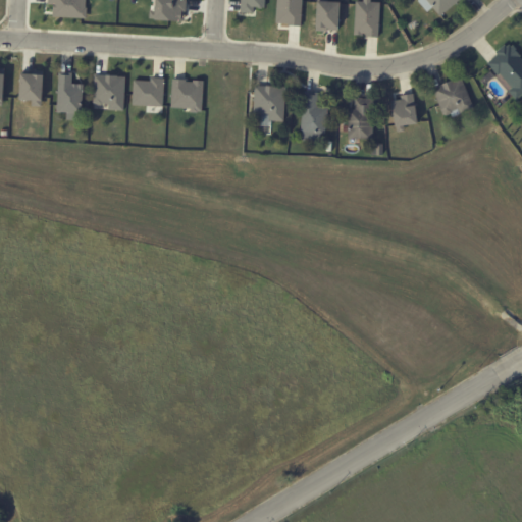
[(85,0),(45,0),(45,4),(51,5),(50,17),(85,18),(85,0)]
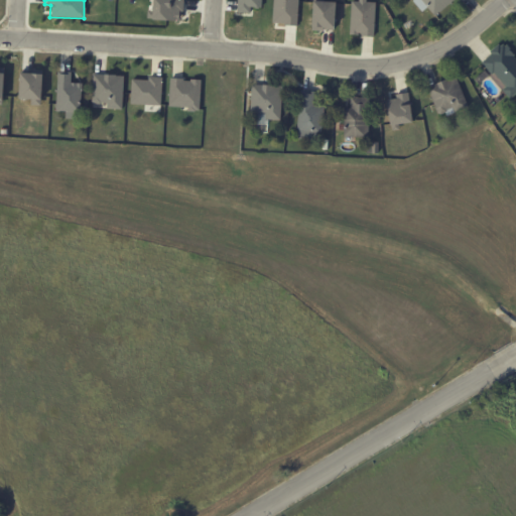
[(176,21),(176,12),(181,12),(181,0),(148,0),(149,20),(176,21)]
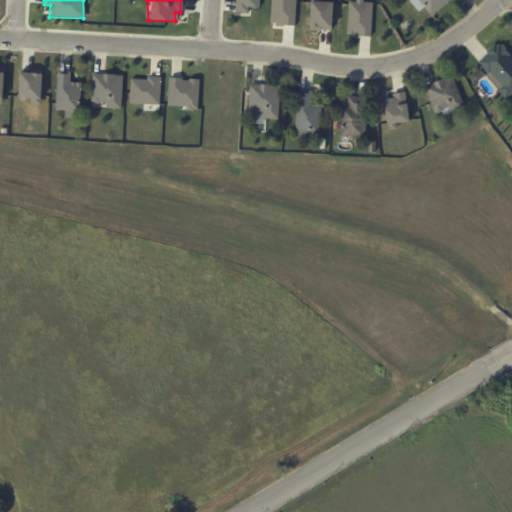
[(259,0),(234,0),(234,12),(248,13),(248,8),(260,8),(259,0)]
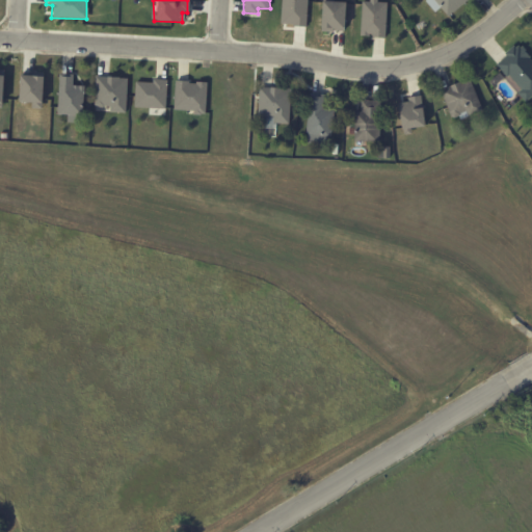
[(307,0),(280,0),(280,25),(306,26),(307,0)]
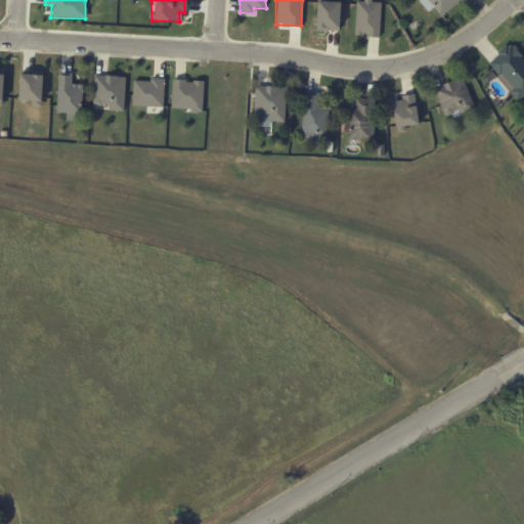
[(380,2),(370,2),(370,0),(355,0),(354,36),(379,37),(380,2)]
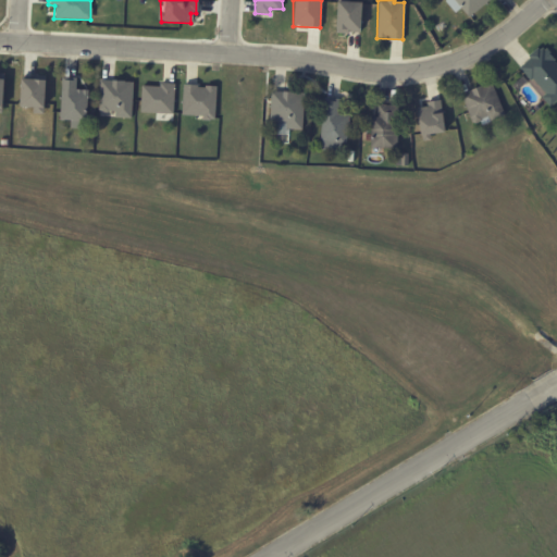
[(468,19),(487,0),(443,0),(455,13),(460,9),(468,19)]
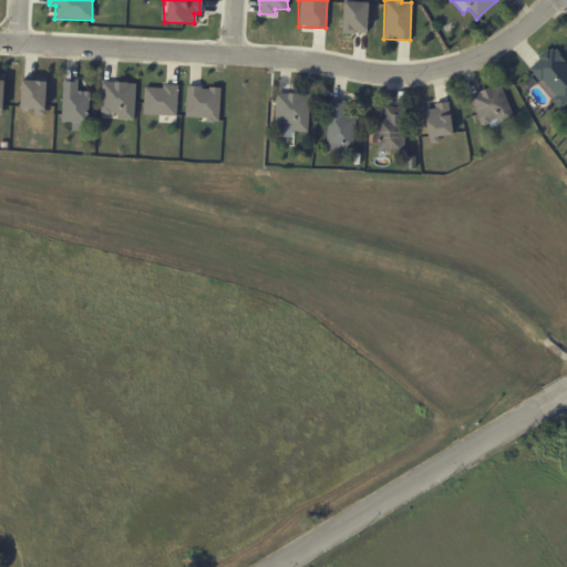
[(366,33),(367,2),(340,1),(339,32),(366,33)]
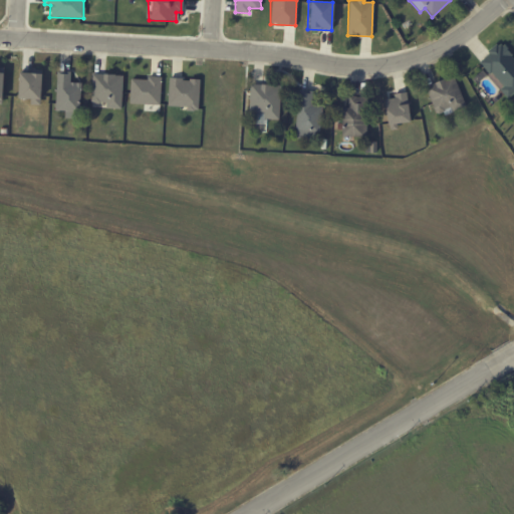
[(478,61),(501,87),(499,89),(506,98),(513,90),(513,57),(500,42),(478,61)]
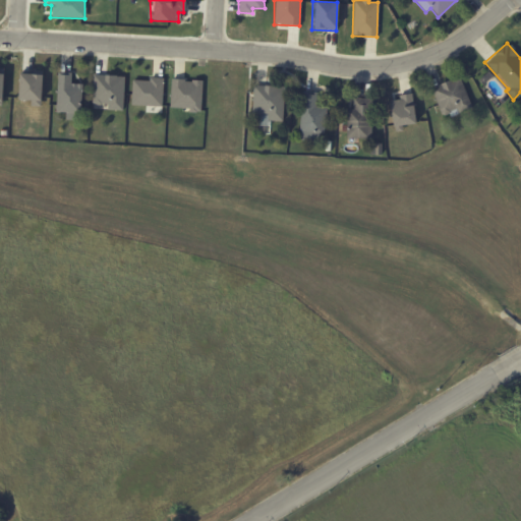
[(30,106),(39,106),(39,74),(16,73),(15,100),(30,101),(30,106)]
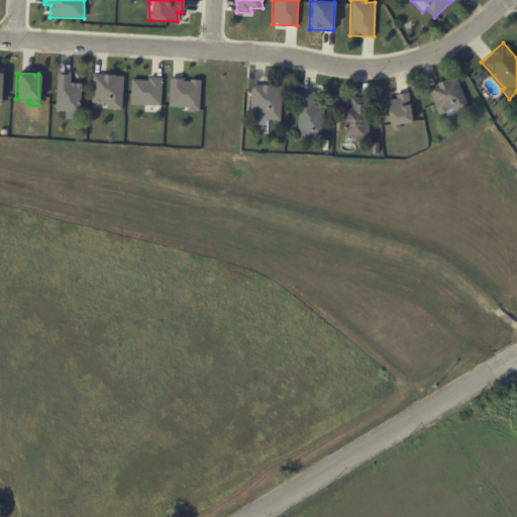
[(57,74),(55,111),(79,112),(80,83),(70,83),(70,74),(57,74)]
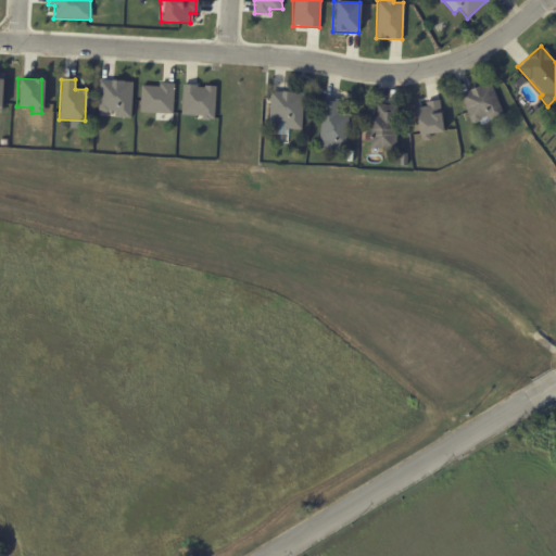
[(133,81),(99,79),(98,112),(113,112),(113,117),(130,117),(133,81)]
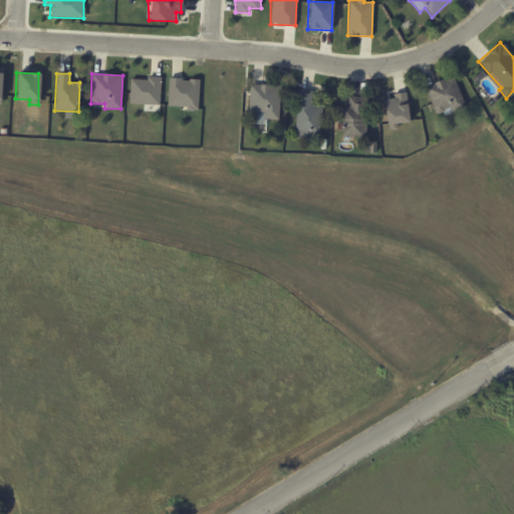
[(465,105),(454,74),(425,86),(436,116),(465,105)]
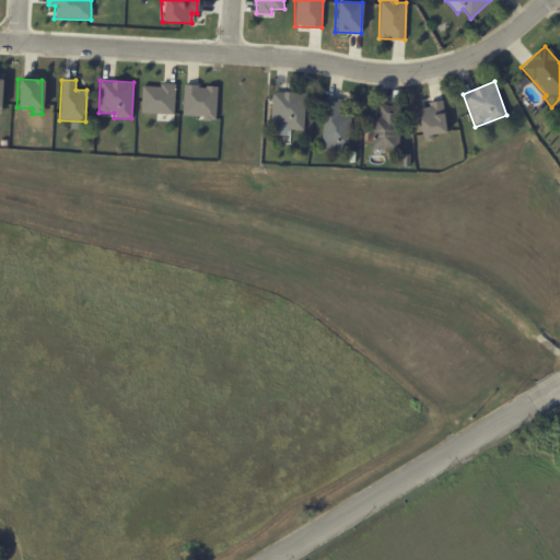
[(174,84),(160,83),(160,86),(141,86),(140,113),(173,114),(174,84)]
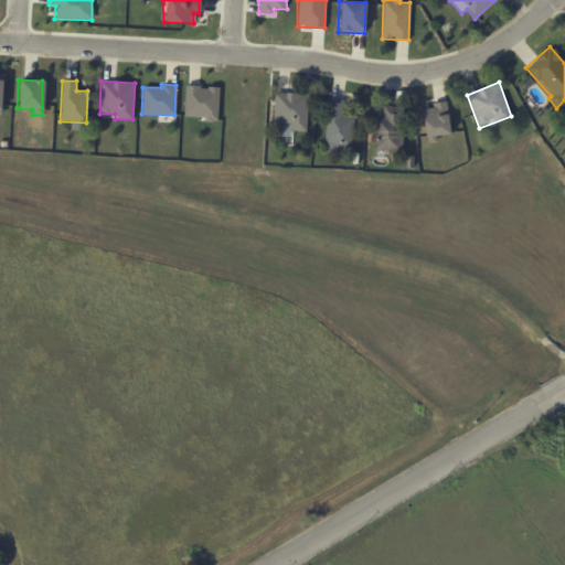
[(203,117),(203,120),(217,120),(217,87),(184,86),(183,117),(203,117)]
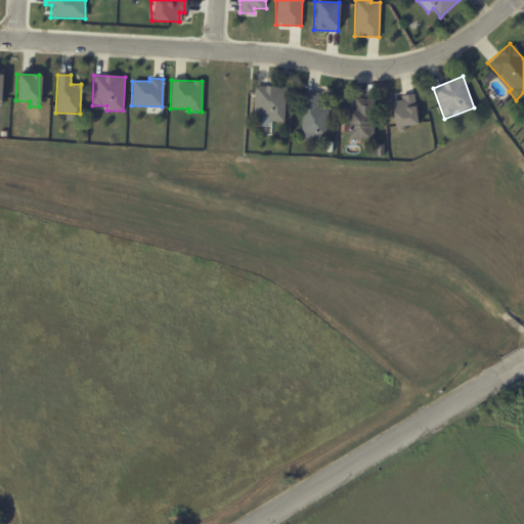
[(268,122),(285,121),(284,86),(252,87),(253,116),(267,116),(268,122)]
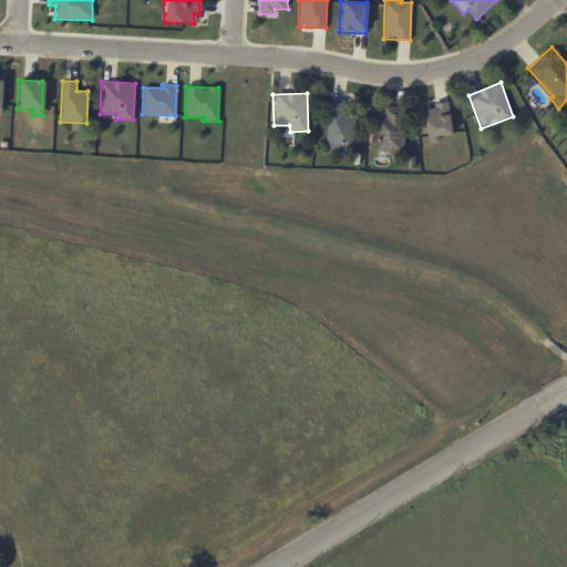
[(349,103),(341,99),(319,143),(344,155),(363,119),(346,110),(349,103)]
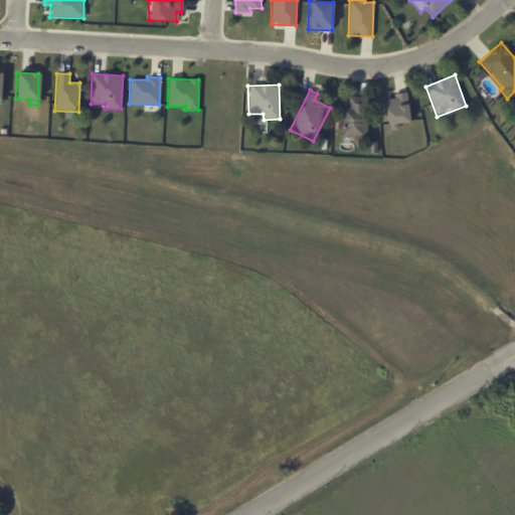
[(409,123),(406,93),(392,94),(393,99),(383,100),(386,126),(409,123)]
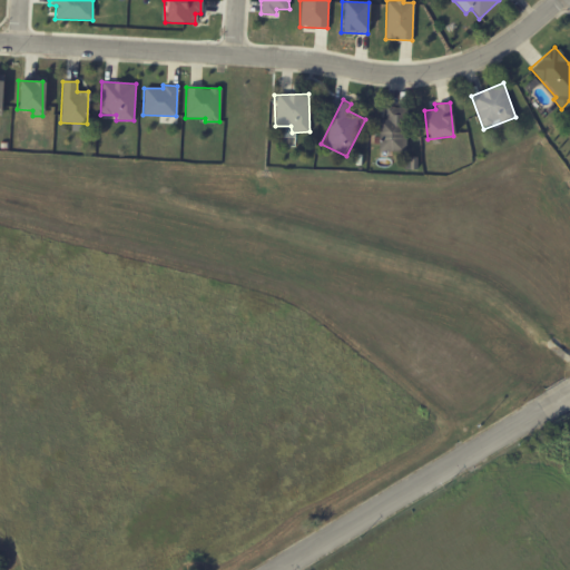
[(385,120),(379,119),(377,150),(406,151),(406,108),(385,107),(385,120)]
